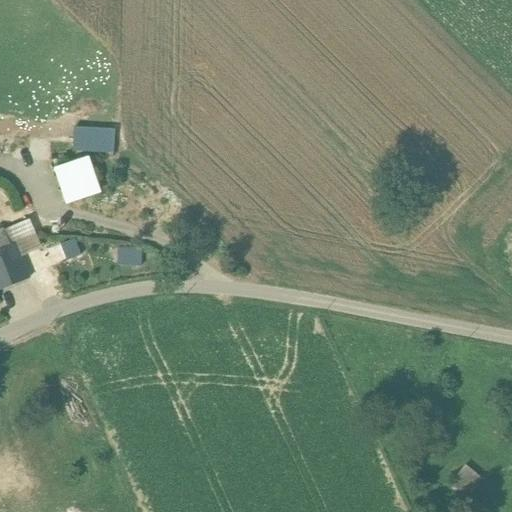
[(77,126),(77,153),(118,153),(119,126),(77,126)]
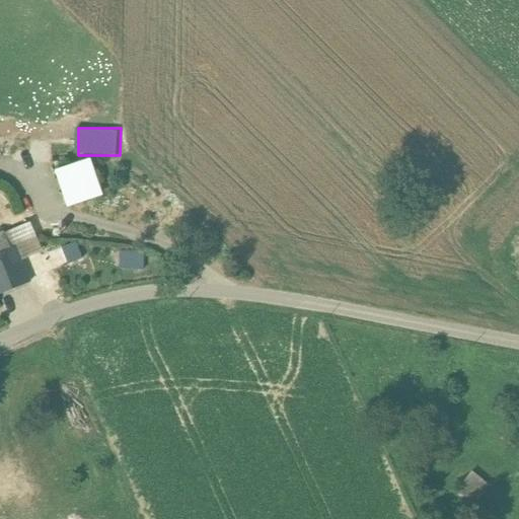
[(3,233),(0,233),(0,253),(10,250),(3,233)]
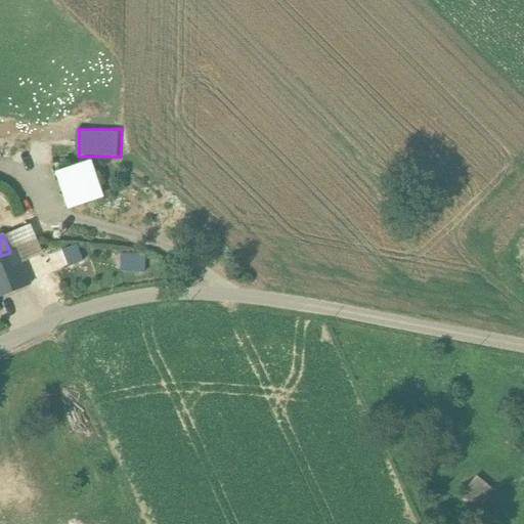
[(0,256),(0,297),(31,285),(17,250),(10,253),(0,256)]
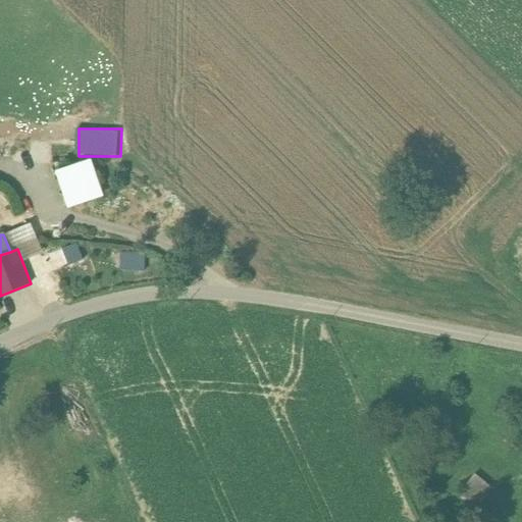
[(145,254),(120,253),(119,271),(144,272),(145,254)]
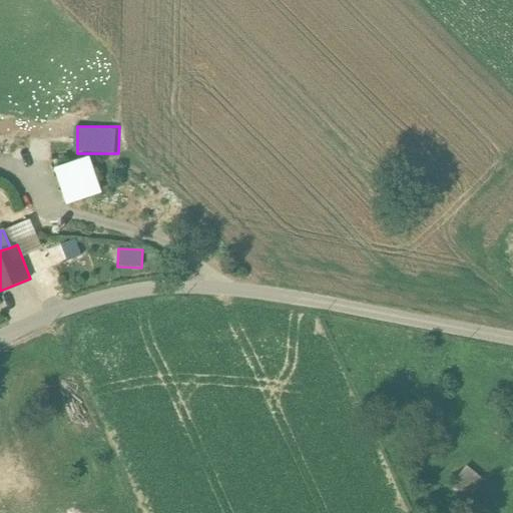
[(467,466),(448,489),(463,502),(482,479),(467,466)]
